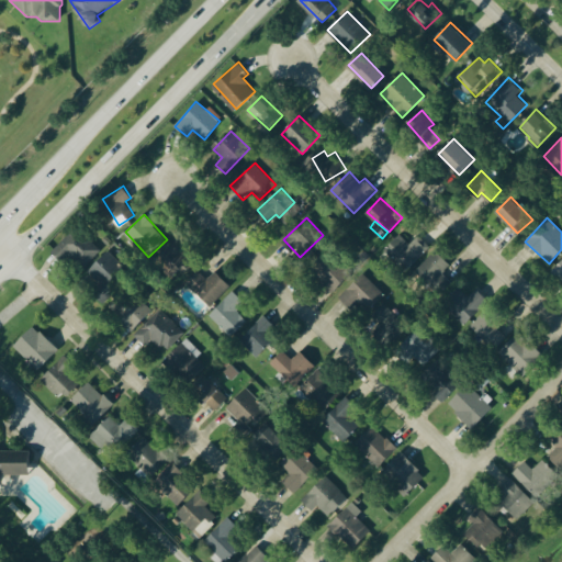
[(53,250),(63,261),(71,253),(83,266),(100,251),(78,226),(53,250)]
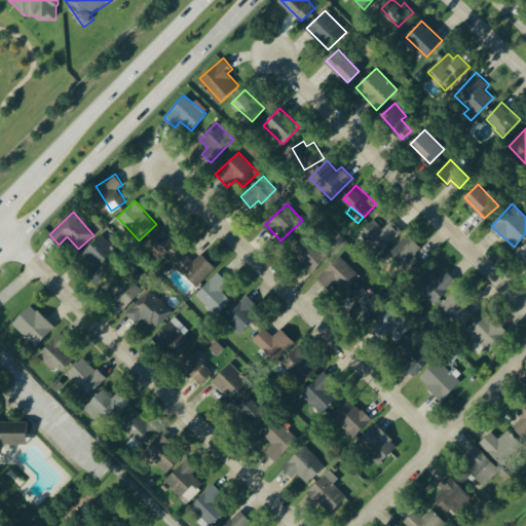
[(403,231),(392,220),(383,228),(374,219),(360,232),(378,254),(403,231)]
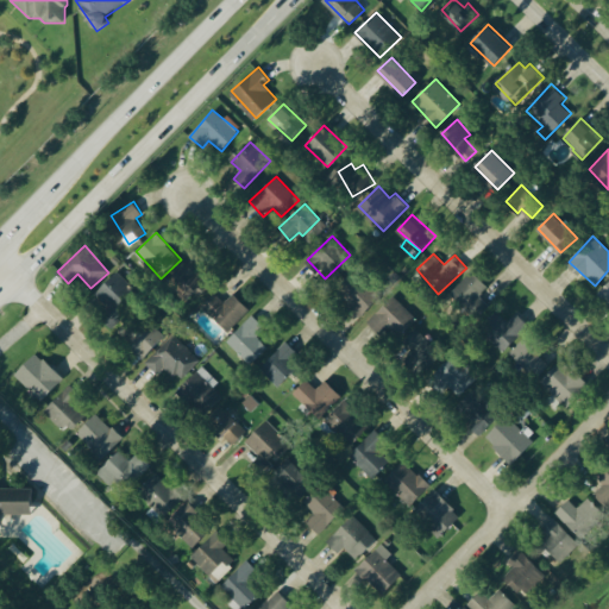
[(209,290),(199,261),(174,270),(184,299),(209,290)]
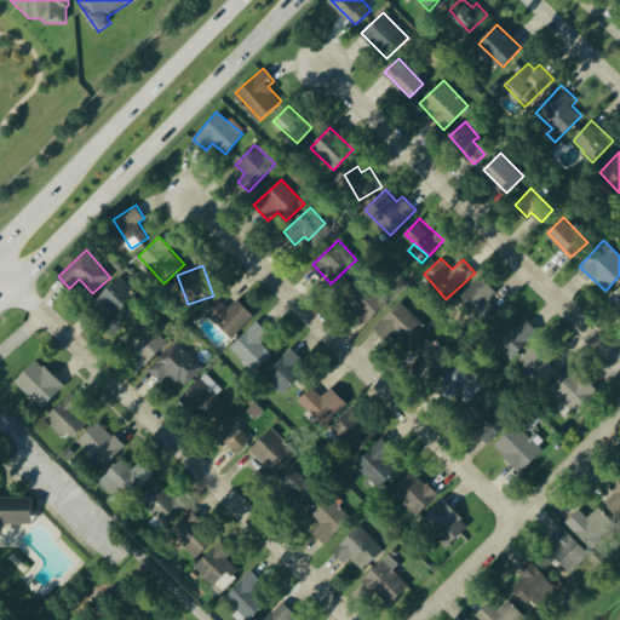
[(457,300),(483,325),(498,309),(488,302),(498,291),(481,275),(457,300)]
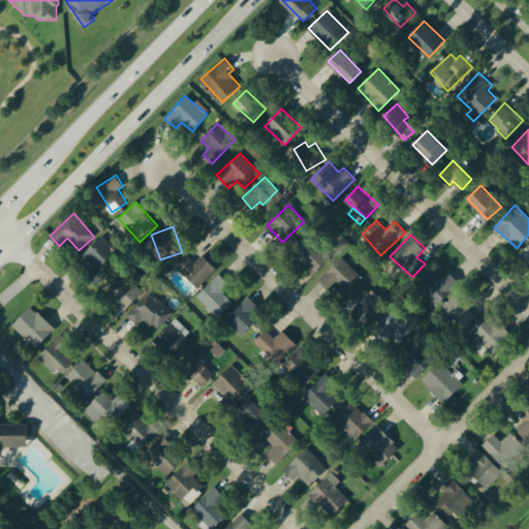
[(99,273),(119,252),(101,236),(82,256),(99,273)]
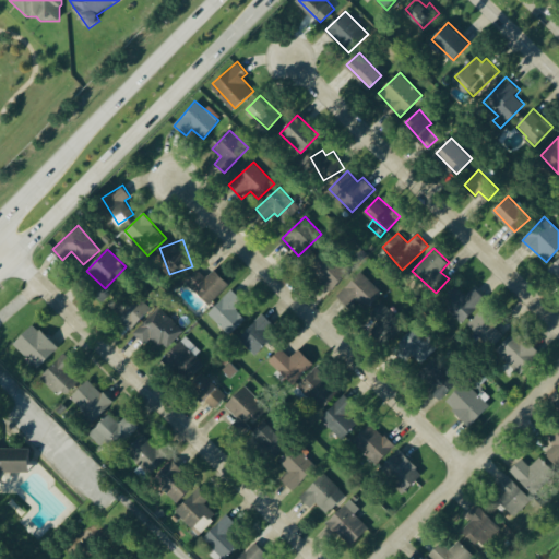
[(349,271),(326,251),(312,269),(335,287),(349,271)]
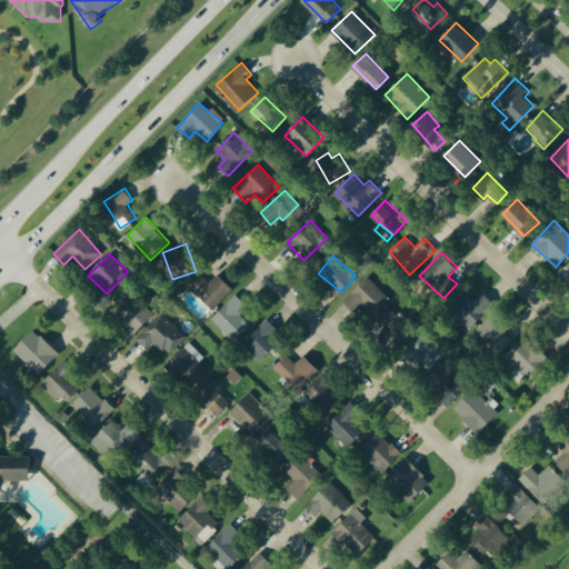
[(212,310),(232,288),(217,273),(209,282),(200,273),(188,287),(212,310)]
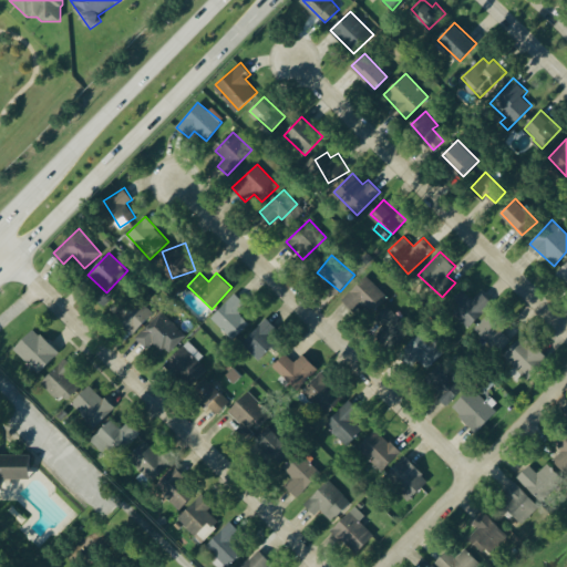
[(372,312),(389,297),(368,275),(342,298),(359,316),(367,308),(372,312)]
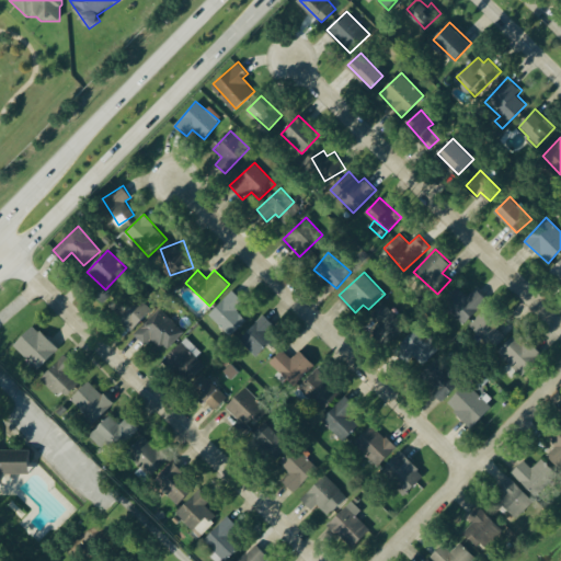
[(443,305),(465,324),(488,299),(476,287),(468,296),(458,287),(443,305)]
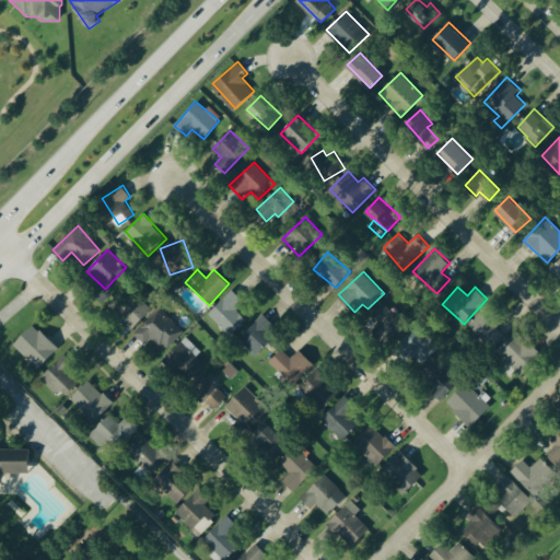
[(209,312),(230,335),(246,319),(236,308),(244,302),(232,290),(209,312)]
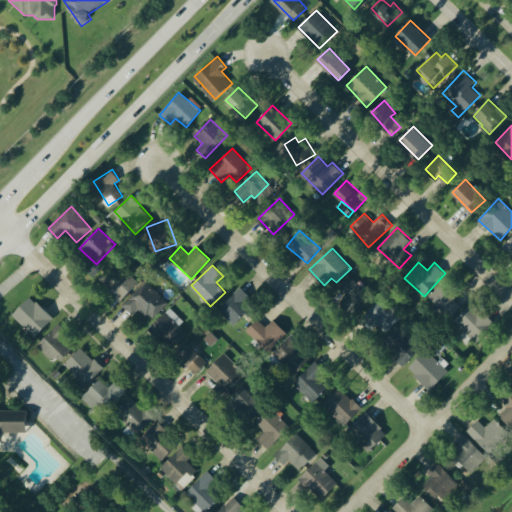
[(138,284),(126,269),(107,286),(120,300),(138,284)]
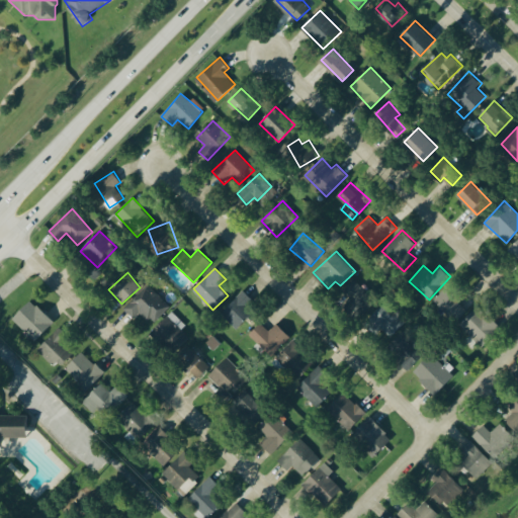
[(355,315),(372,305),(358,279),(341,289),(355,315)]
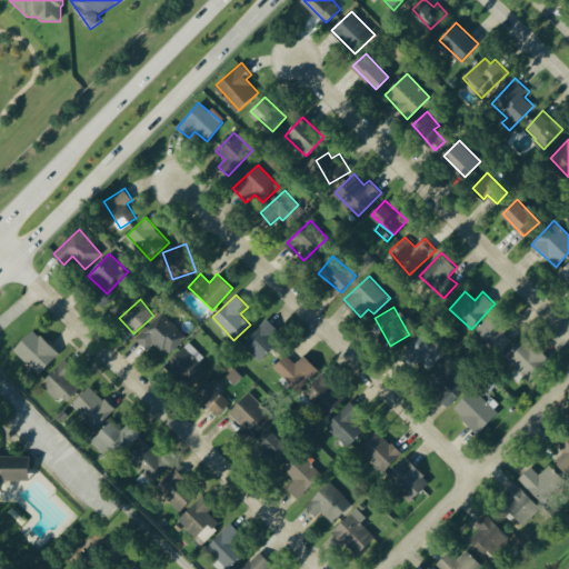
[(137,339),(148,349),(153,342),(169,356),(187,336),(161,312),(137,339)]
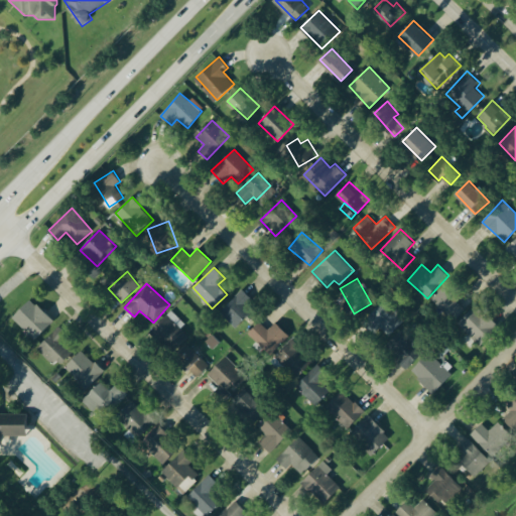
[(458,301),(461,297),(446,283),(431,299),(453,319),(464,307),(458,301)]
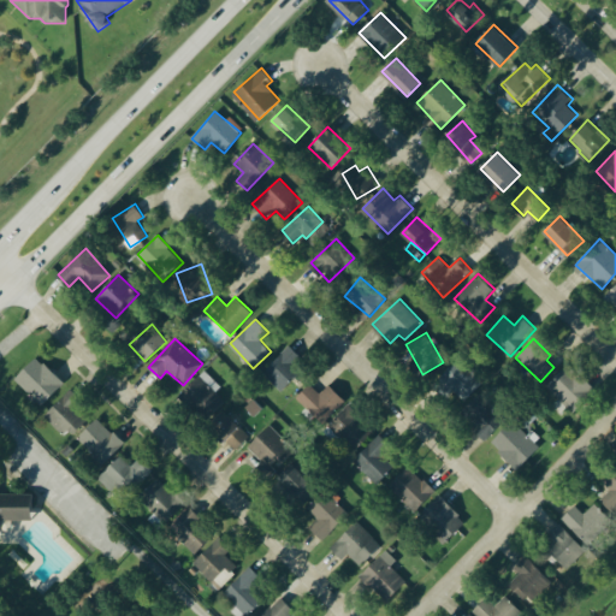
[(279,389),(307,363),(290,345),(262,372),(279,389)]
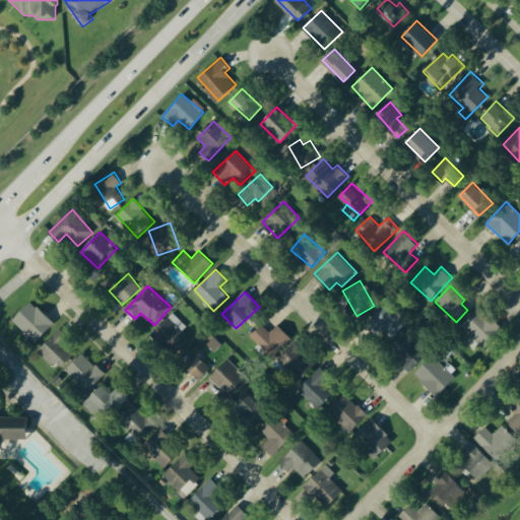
[(11,320),(36,342),(54,322),(30,301),(11,320)]
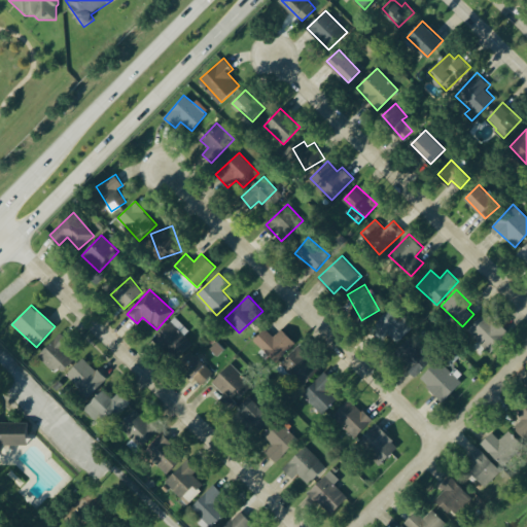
[(491,352),(510,331),(487,311),(468,330),(491,352)]
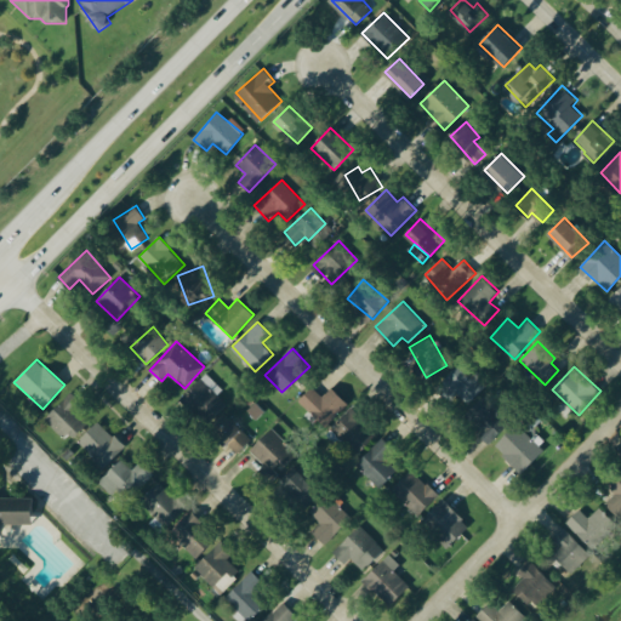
[(223,389),(208,372),(184,394),(208,419),(226,403),(217,394),(223,389)]
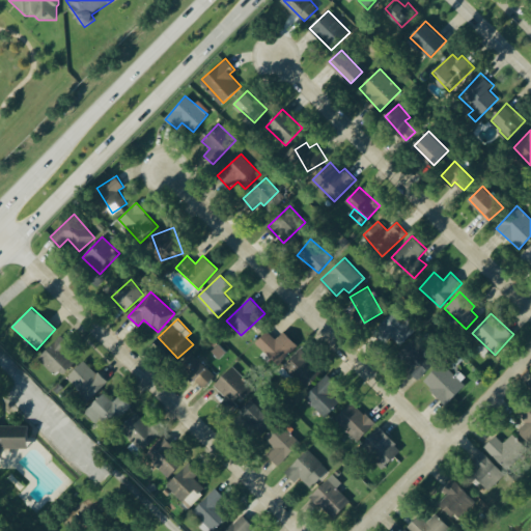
[(284,331),(276,339),(268,331),(256,342),(278,365),(298,345),(284,331)]
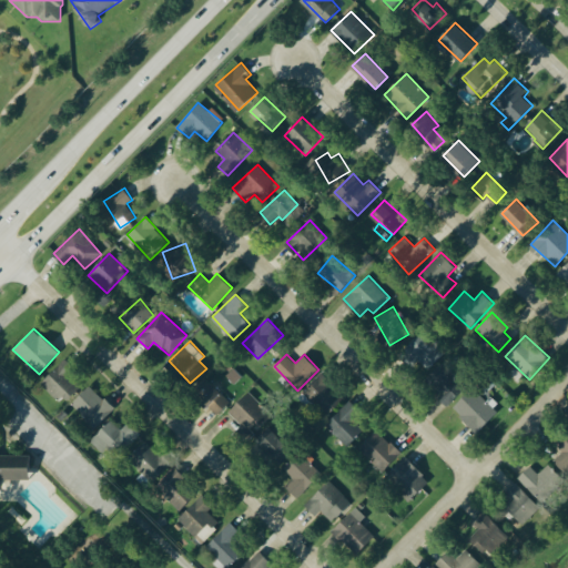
[(75,367),(64,357),(41,384),(63,404),(81,385),(70,374),(75,367)]
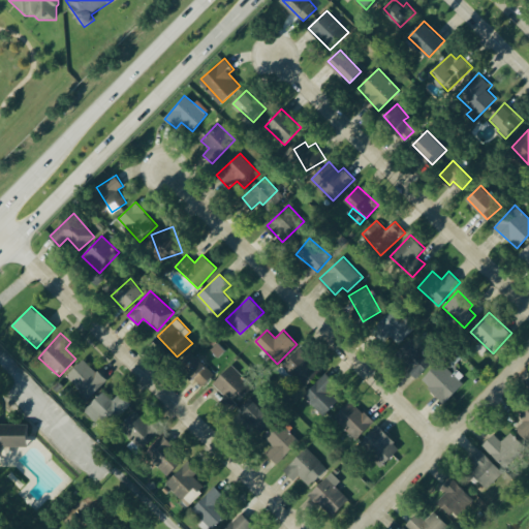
[(434,358),(411,340),(398,359),(419,376),(434,358)]
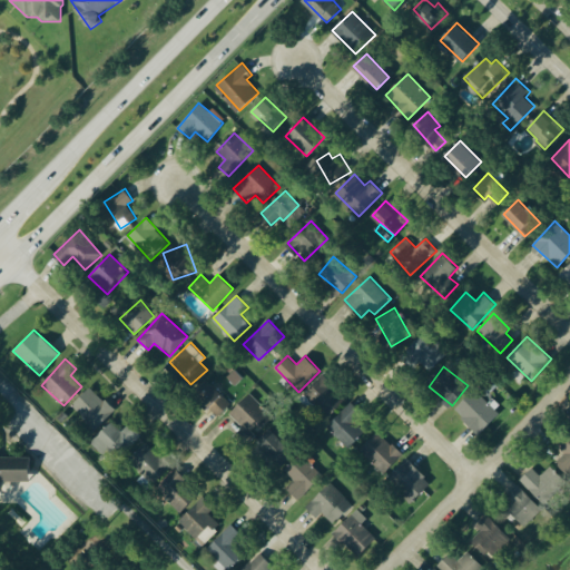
[(305,392),(327,416),(347,399),(325,374),(305,392)]
